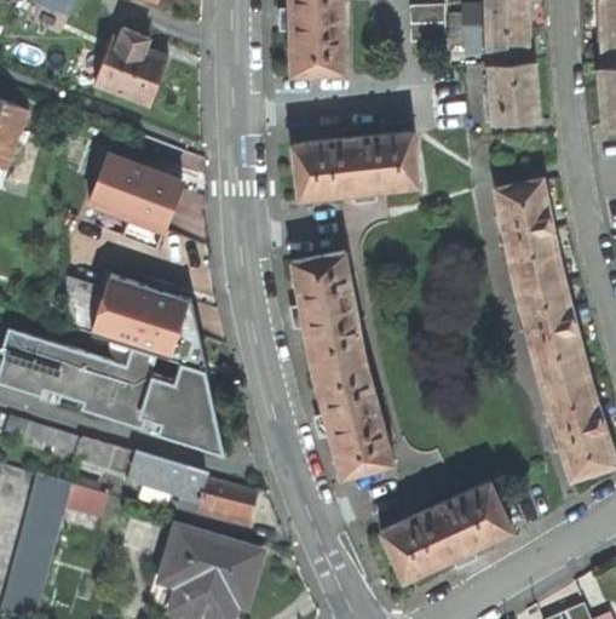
[(287,75),(340,74),(340,30),(349,30),(347,3),(339,3),(338,0),(285,0),(286,11),(278,11),(280,18),(280,27),(286,27),(287,75)]
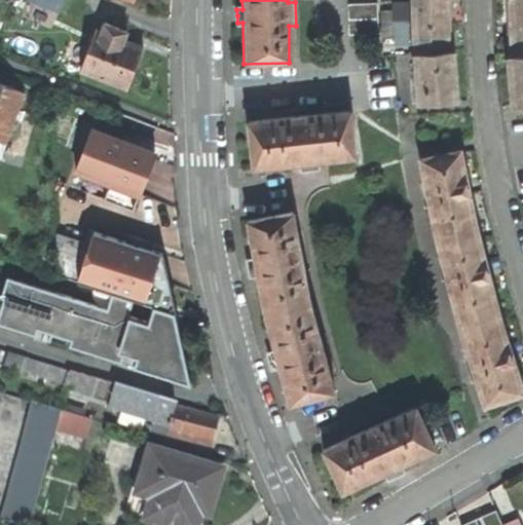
[(408,0),(409,26),(443,25),(443,13),(442,0),(408,0)]
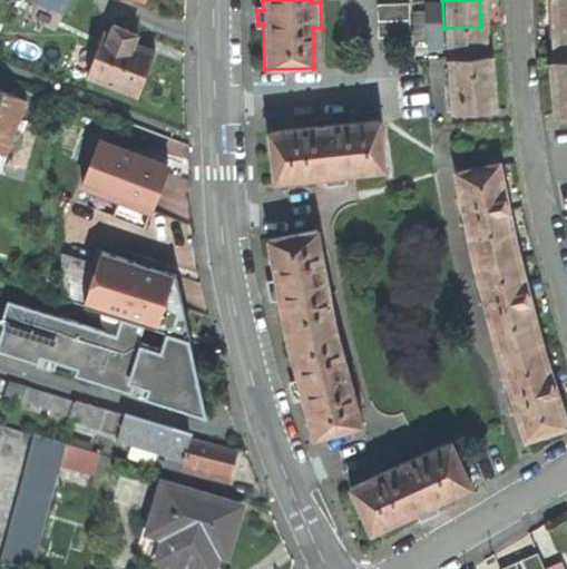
[(566,0),(548,0),(549,15),(550,29),(566,29),(566,0)]
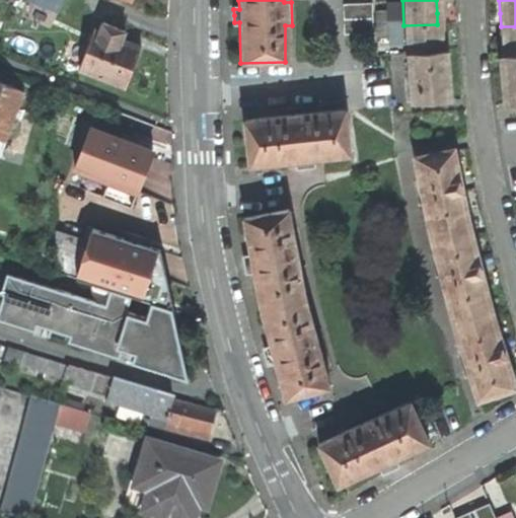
[(388,34),(403,33),(401,1),(386,2),(388,34)]
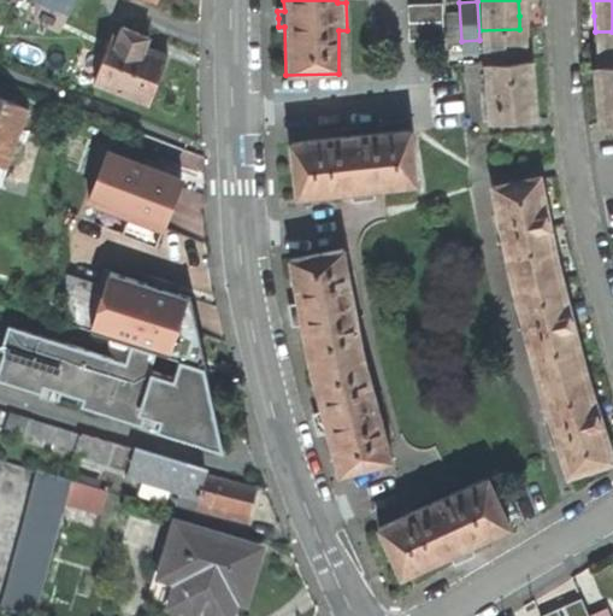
[(404,42),(437,41),(436,5),(404,5),(404,42)]
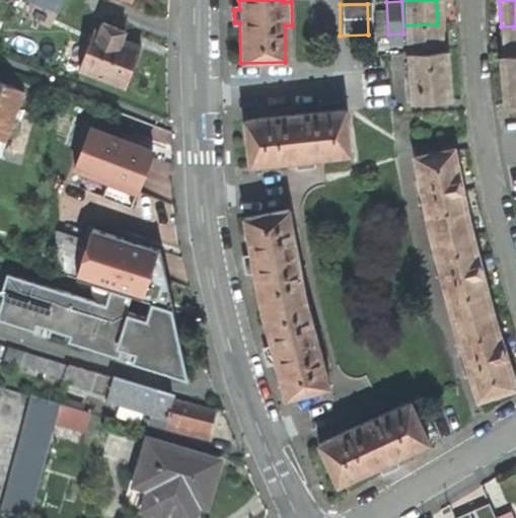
[(372,40),(385,39),(384,10),(371,10),(372,40)]
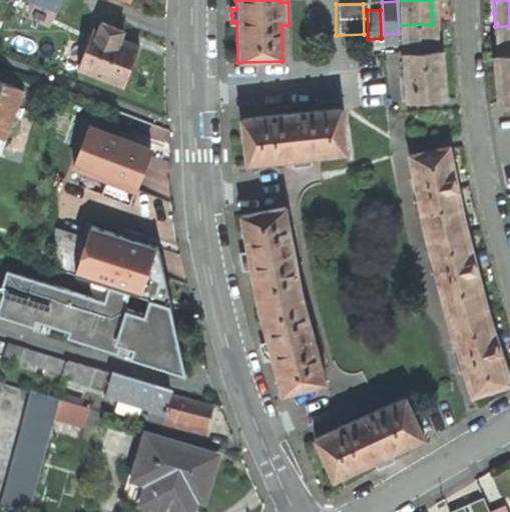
[(399,25),(401,53),(433,51),(432,37),(432,24),(399,25)]
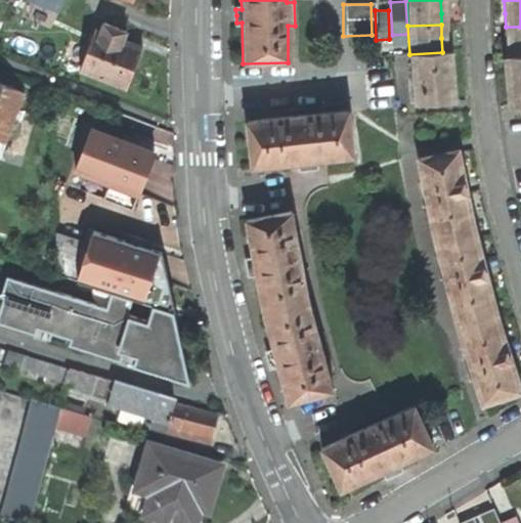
[(80,73),(125,90),(134,67),(140,50),(122,43),(125,34),(103,26),(100,35),(95,33),(80,73)]
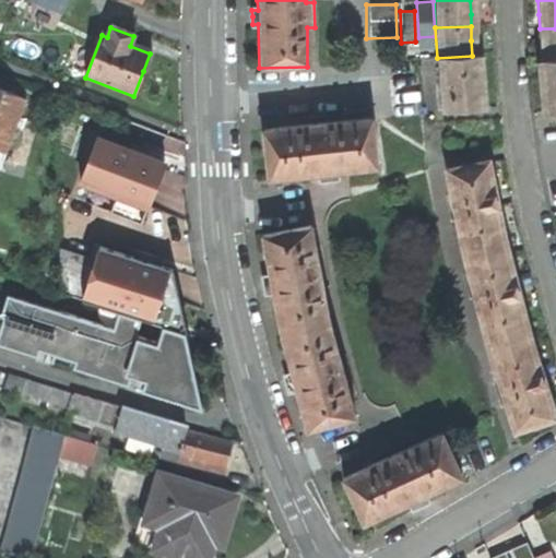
[(541,43),(542,60),(555,58),(555,28),(540,28),(541,43)]
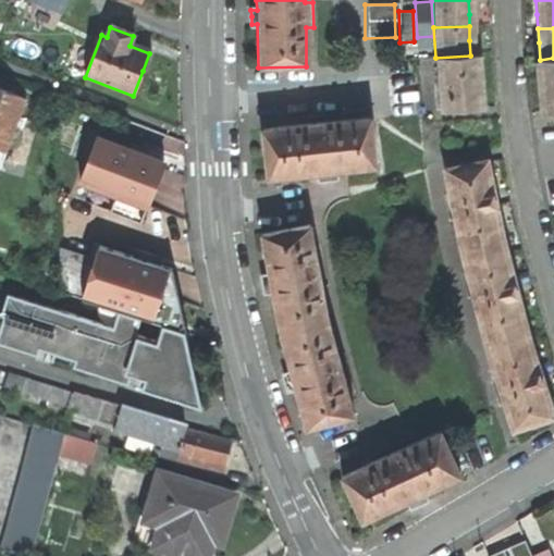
[(439,111),(480,108),(479,86),(476,54),(470,56),(435,58),(439,111)]
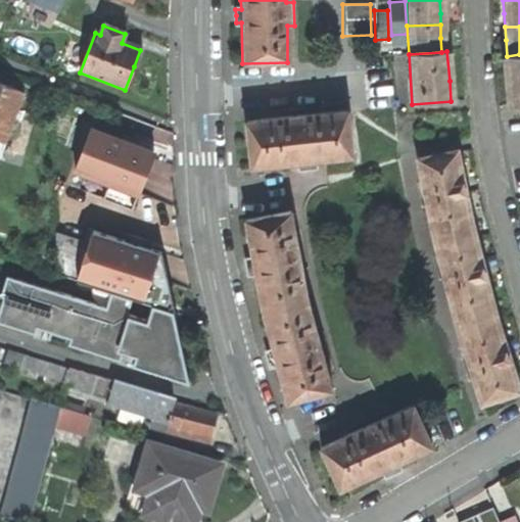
[(506,107),(519,105),(519,54),(507,56),(502,56),(504,81),(506,107)]
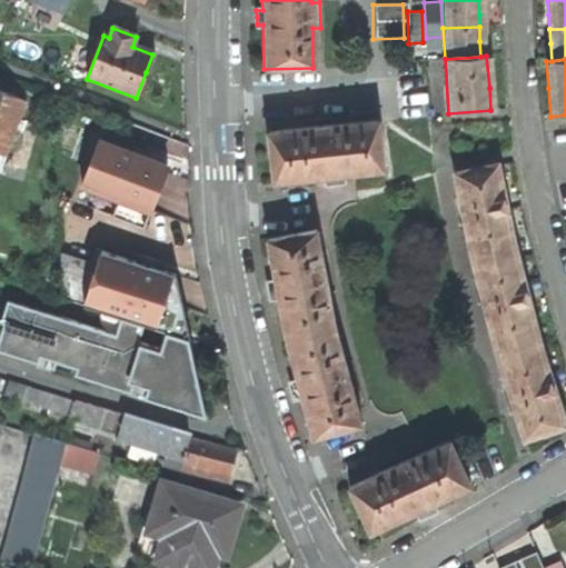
[(0,165),(25,105),(0,93),(0,165)]
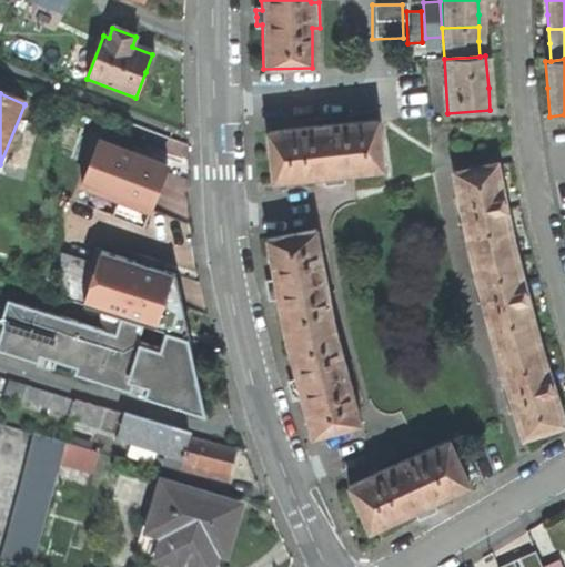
[(339,181),(339,175),(381,171),(375,121),(338,125),(336,118),(292,122),(292,130),(264,133),(270,183),(322,178),(323,183),(331,182),(339,181)]
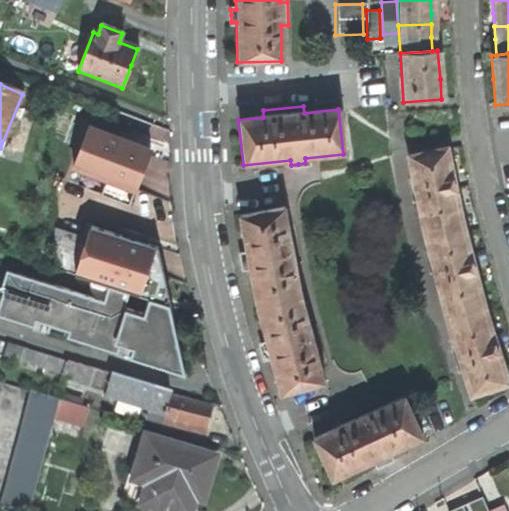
[(89,129),(73,169),(101,179),(98,187),(130,199),(141,173),(150,152),(89,129)]
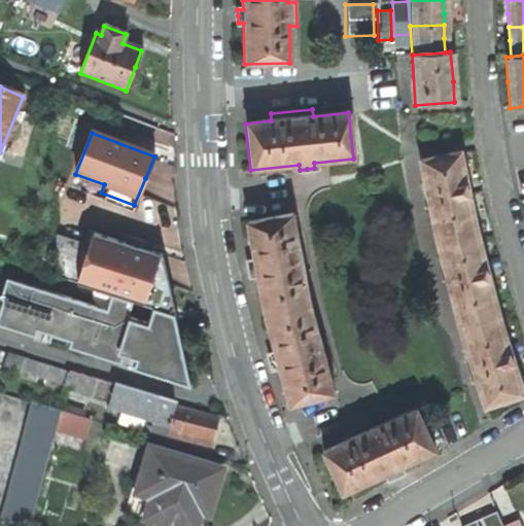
[(483,407),(519,395),(504,347),(497,323),(485,276),(475,240),(472,226),(462,180),(456,153),(419,162),(435,243),(462,343),(483,407)]
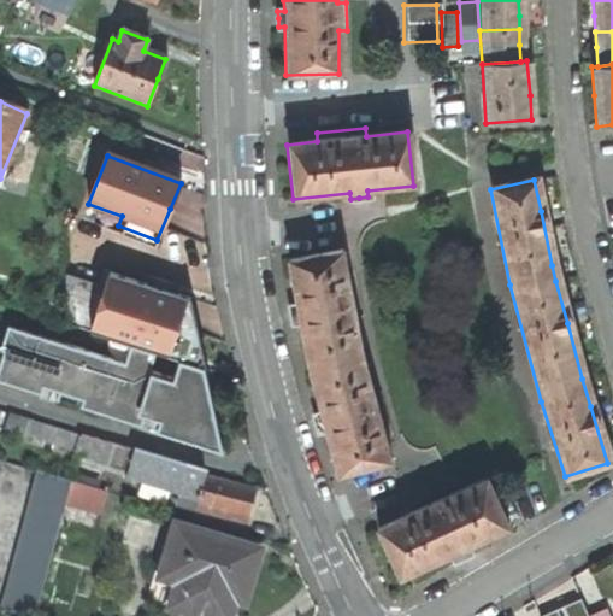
[(299,328),(307,369),(360,356),(340,248),(287,260),(295,305),(284,306),(287,320),(289,329),(299,328)]
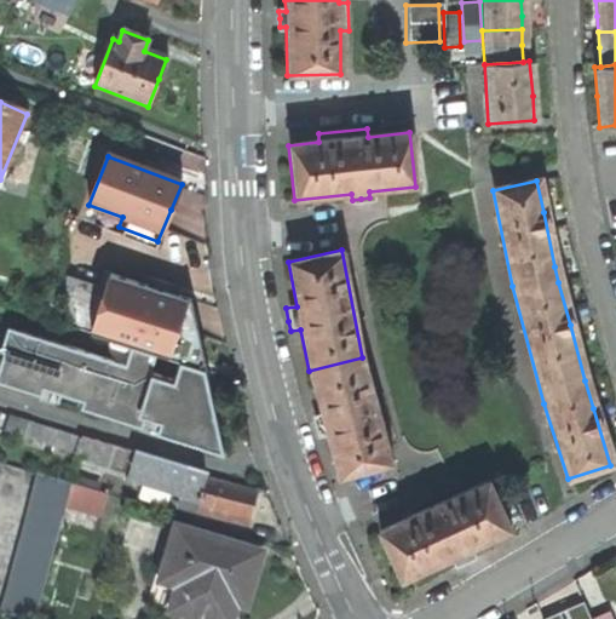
[(190,294),(107,271),(103,285),(73,276),(59,321),(174,351),(190,294)]
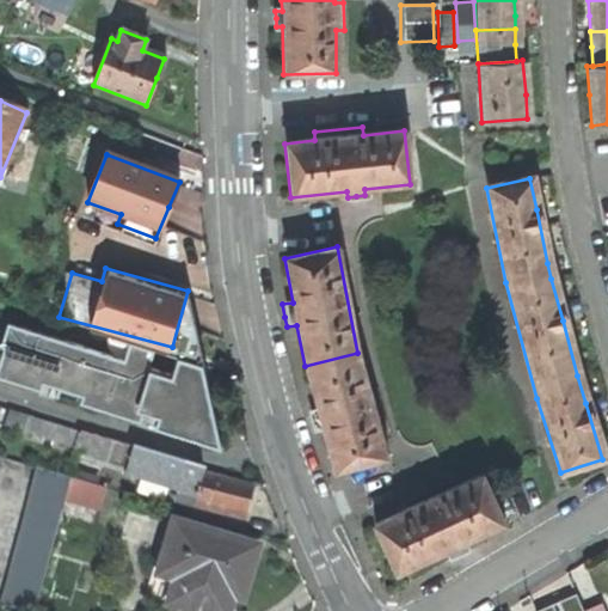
[(140,427),(143,415),(135,413),(148,372),(154,353),(128,344),(123,361),(106,356),(5,324),(0,341),(0,348),(4,349),(0,360),(0,380),(42,395),(44,388),(62,392),(81,398),(79,408),(140,427)]
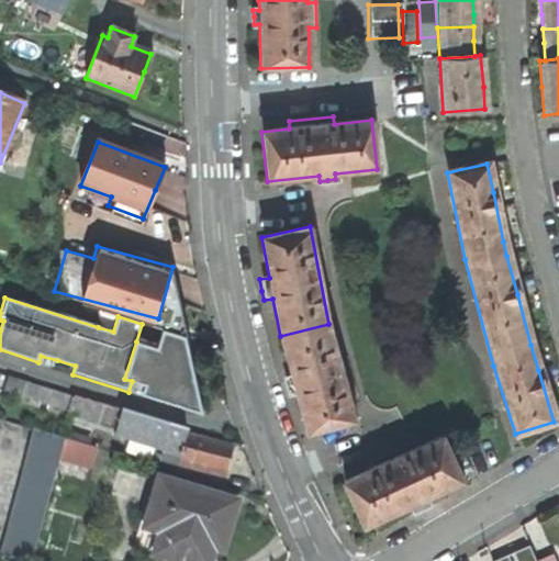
[(103,311),(98,327),(113,332),(118,316),(103,311)]
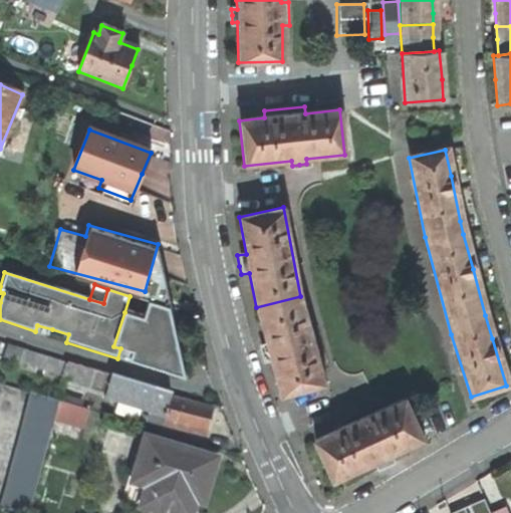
[(280,397),(324,383),(300,296),(256,307),(265,342),(257,345),(259,354),(262,362),(270,360),(280,397)]
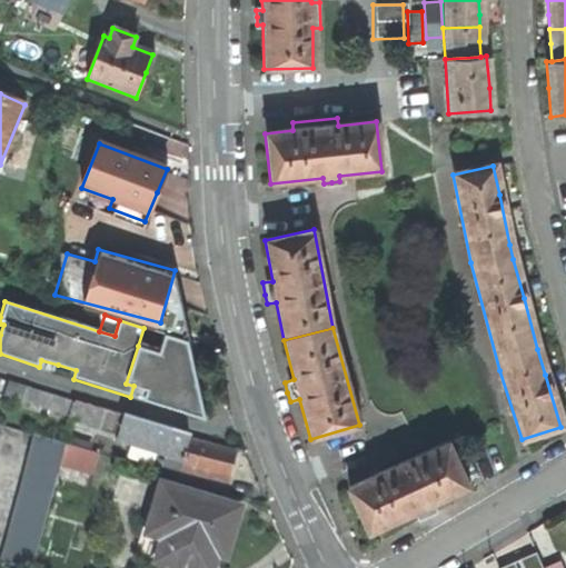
[(206,418),(190,342),(166,335),(160,352),(138,346),(126,384),(133,386),(140,388),(147,390),(145,401),(206,418)]
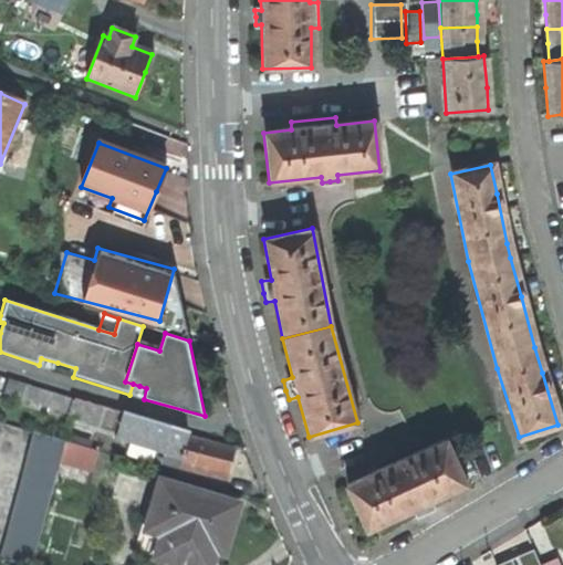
[(179,468),(226,481),(230,467),(233,454),(186,441),(188,436),(160,427),(4,382),(0,394),(66,414),(63,425),(181,459),(179,468)]
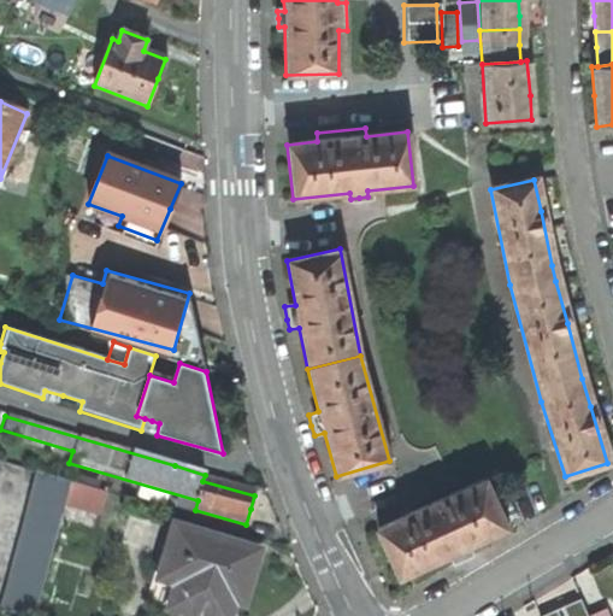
[(31,615),(68,484),(36,475),(0,608),(0,612),(11,615),(31,615)]
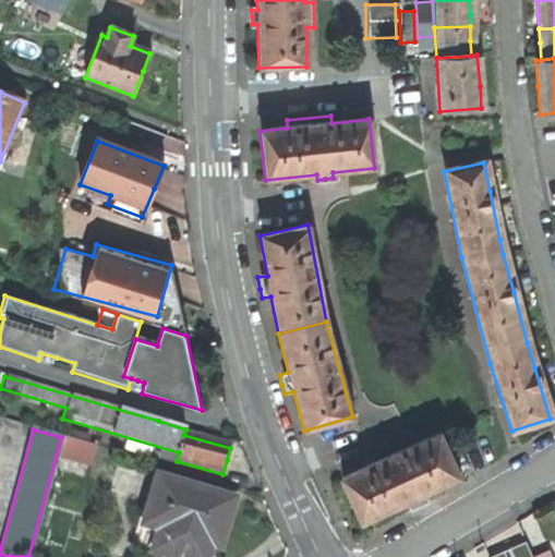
[(423,495),(458,479),(438,433),(339,479),(360,524),(405,504),(409,512),(418,508),(427,504),(423,495)]
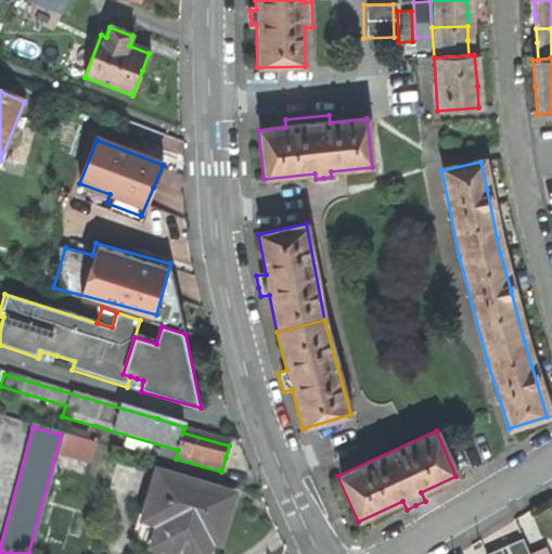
[(69,437),(71,463),(92,462),(91,436),(69,437)]
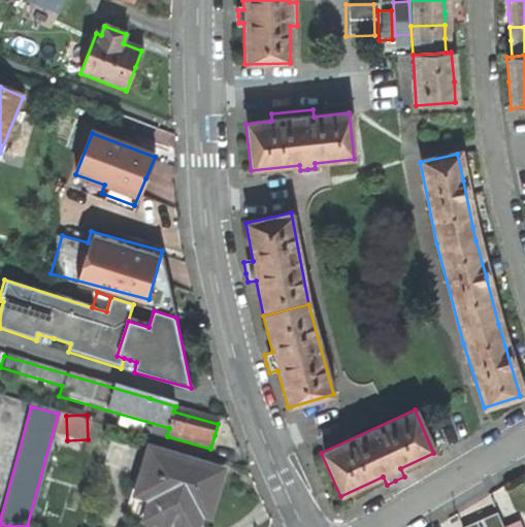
[(195,526),(198,519),(205,522),(214,495),(220,476),(149,453),(125,524),(134,526),(141,526),(142,524),(152,526),(195,526)]
